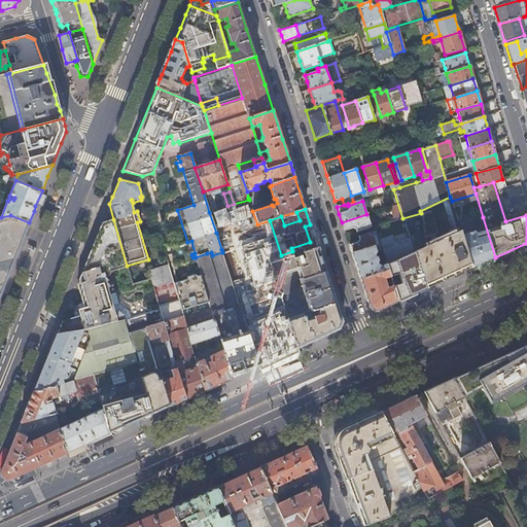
[(371,227),(366,214),(342,222),(343,226),(344,231),(352,227),(355,230),(356,233),(371,227)]
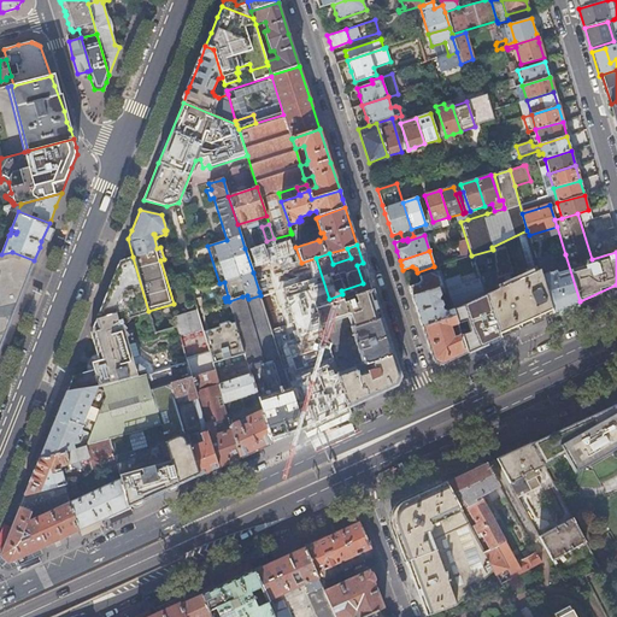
[(0,307),(17,304),(34,260),(12,252),(1,254),(0,254),(0,307)]
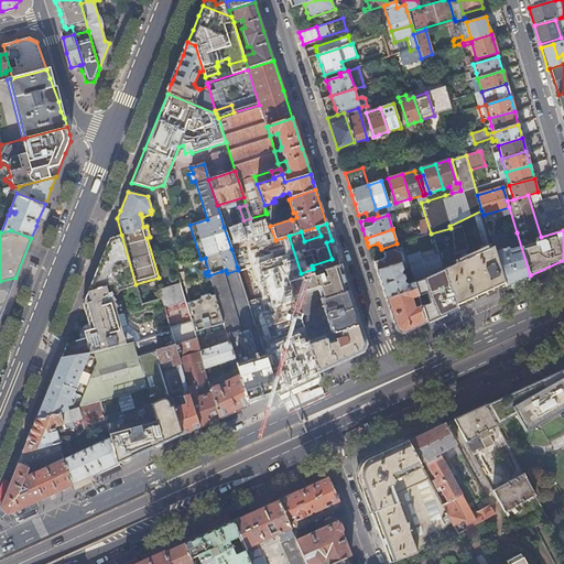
[(495,252),(505,288),(508,285),(510,290),(520,284),(530,280),(529,277),(530,275),(517,232),(499,238),(503,250),(495,252)]
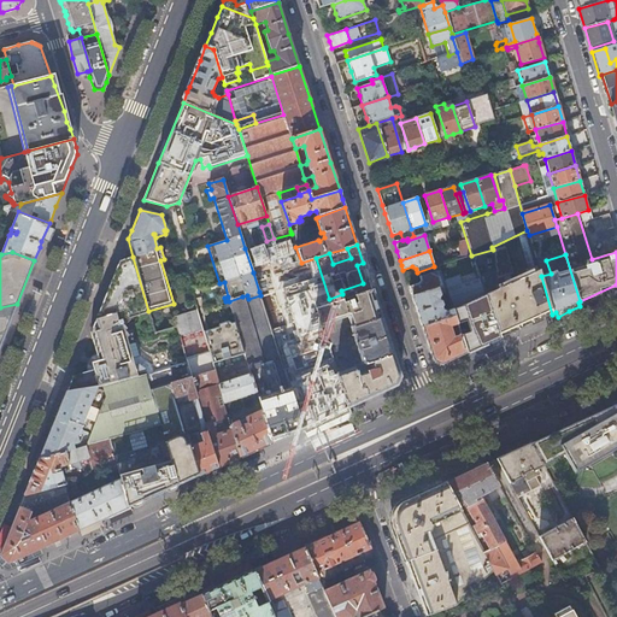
[(471,256),(438,266),(439,268),(441,277),(445,286),(446,293),(448,299),(448,301),(462,297),(483,289),(471,256)]
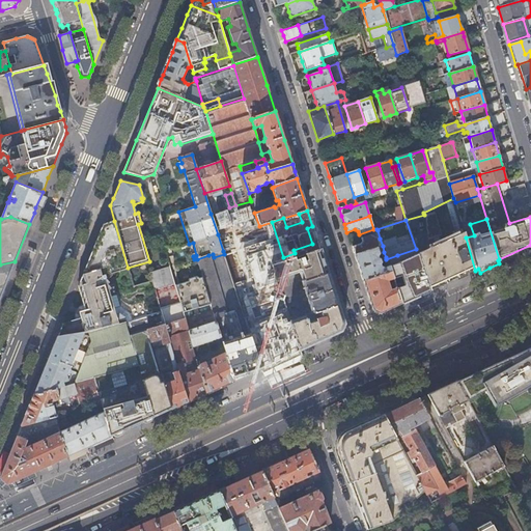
[(62,324),(57,337),(83,333),(88,332),(89,332),(119,325),(109,291),(111,288),(108,285),(109,283),(106,278),(129,272),(128,268),(114,221),(103,224),(77,287),(85,311),(82,312),(81,314),(79,316),(80,318),(62,324)]
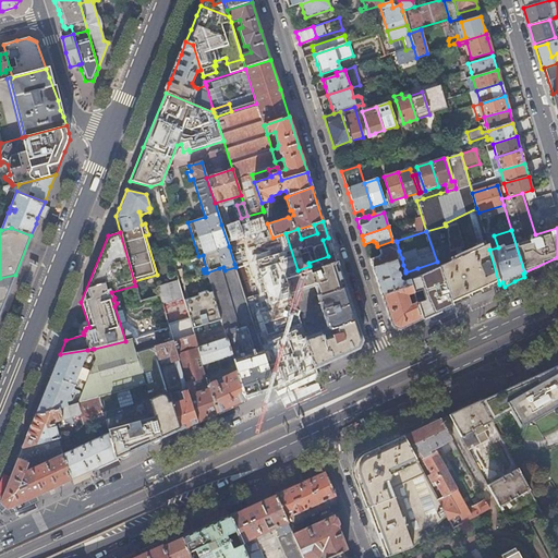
[(450,258),(448,259),(450,263),(438,268),(443,281),(450,302),(451,306),(477,294),(487,290),(499,284),(489,250),(487,245),(452,262),(450,258)]
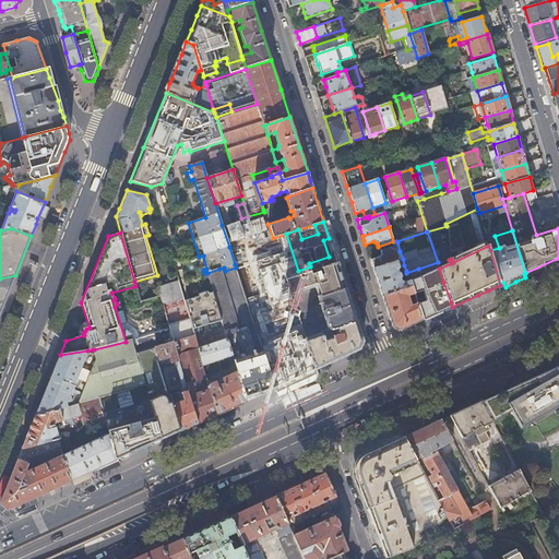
[(403,259),(400,251),(397,251),(391,248),(380,251),(380,253),(379,258),(370,260),(373,269),(403,259)]
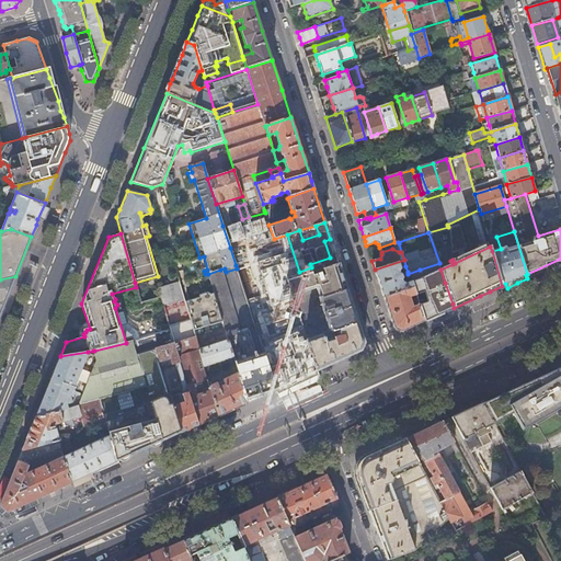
[(290,259),(281,261),(286,276),(296,274),(290,259)]
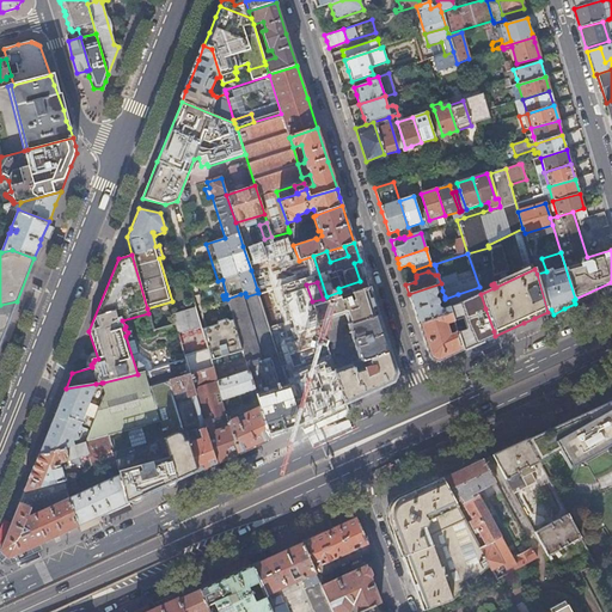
[(442,291),(441,283),(409,294),(414,311),(418,324),(451,314),(448,307),(442,308),(439,306),(438,305),(439,304),(438,299),(435,298),(435,295),(436,293),(442,291)]
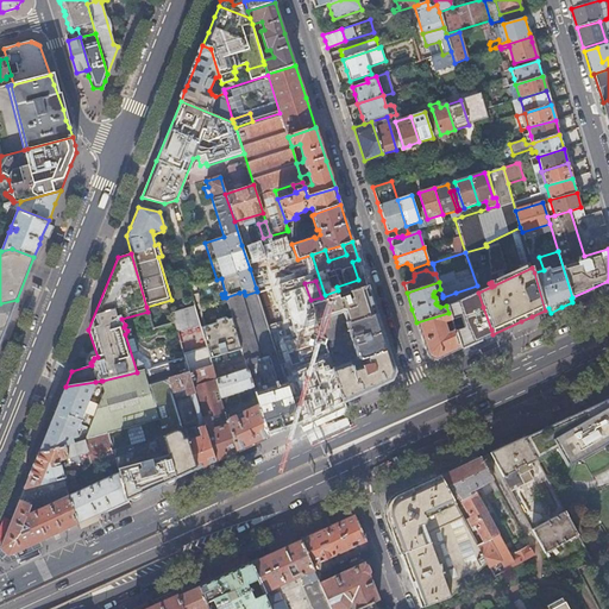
[(312,305),(313,308),(318,322),(326,320),(326,318),(343,313),(346,322),(345,322),(345,325),(376,315),(372,301),(368,287),(312,305)]
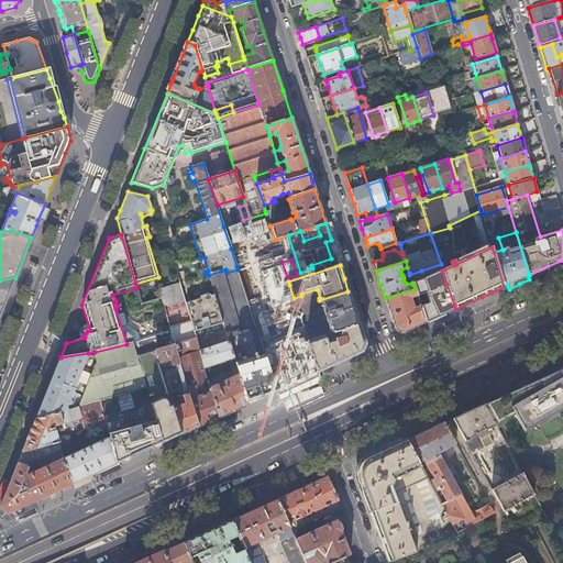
[(242,333),(221,271),(209,275),(214,295),(223,324),(229,341),(247,404),(261,398),(276,392),(265,355),(257,357),(250,331),(242,333)]
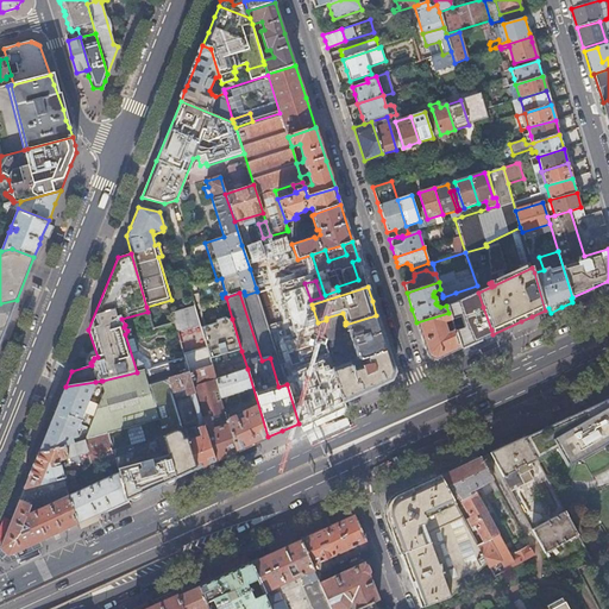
[(444,300),(446,306),(449,313),(450,318),(462,314),(456,293),(443,297),(444,300)]
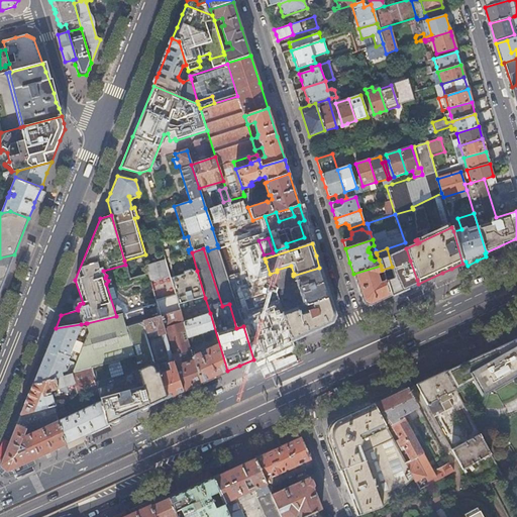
[(260,253),(248,257),(251,267),(266,262),(265,259),(264,255),(261,256),(260,253)]
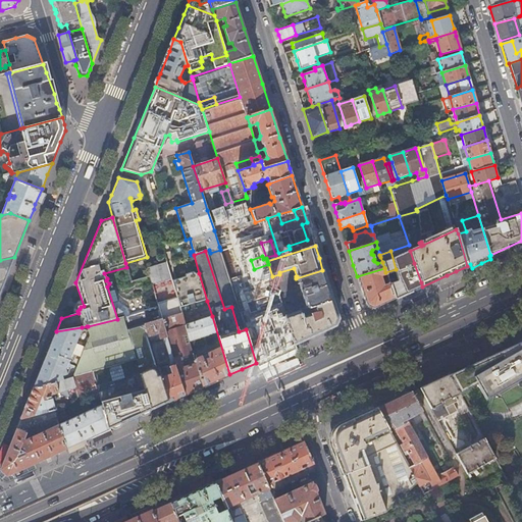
[(0,260),(0,281),(4,281),(14,257),(0,260)]
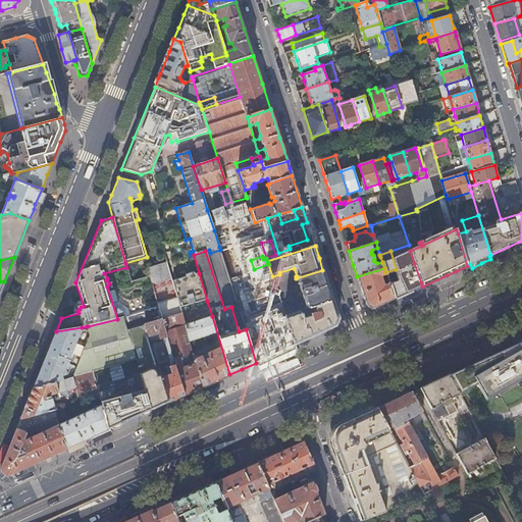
[(251,260),(250,258),(241,261),(244,272),(246,271),(254,269),(251,260)]
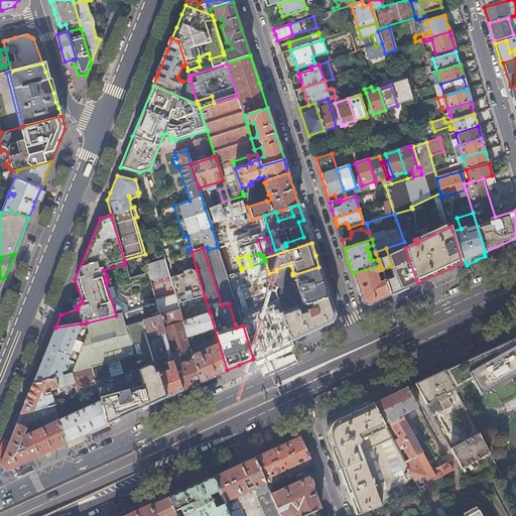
[(144,266),(146,274),(152,291),(172,285),(170,279),(164,260),(144,266)]
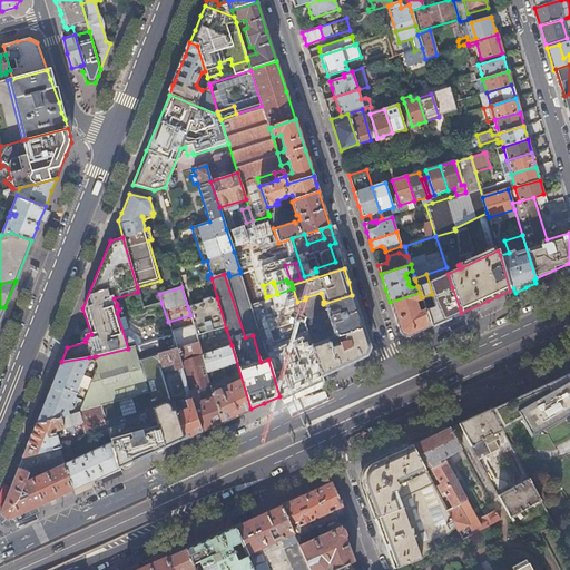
[(432,294),(421,297),(422,300),(425,310),(431,326),(440,323),(461,313),(460,308),(452,287),(432,294)]
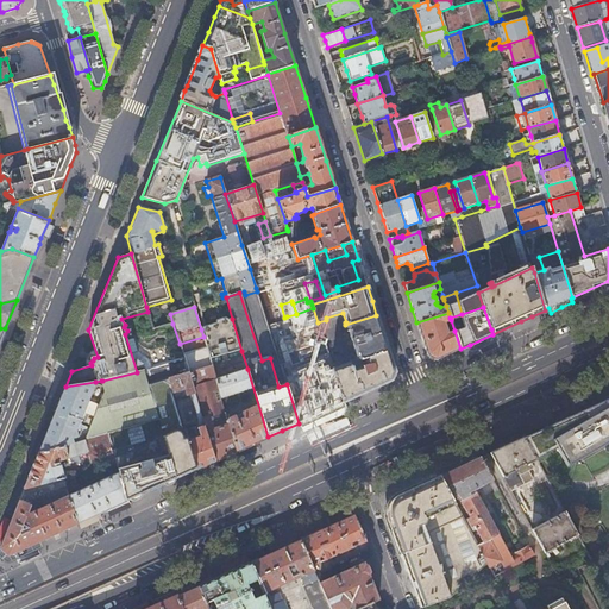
[(313,308),(296,314),(311,359),(327,353),(318,322),(313,308)]
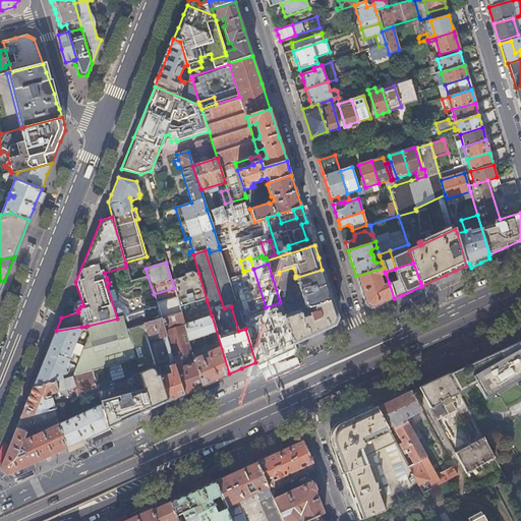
[(384,268),(356,276),(360,290),(365,305),(369,306),(372,308),(394,298),(389,283),(383,285),(381,276),(386,274),(385,272),(384,268)]
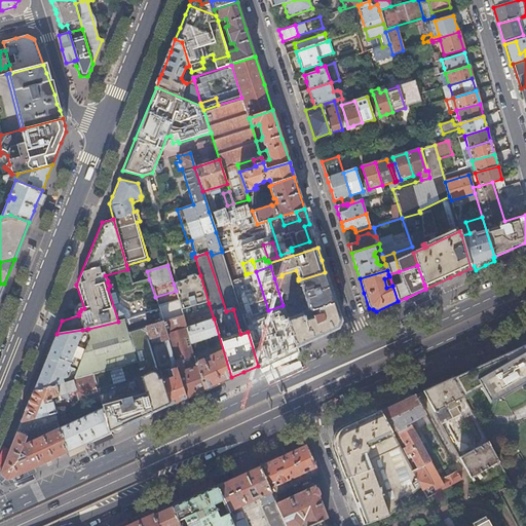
[(249,322),(263,364),(272,359),(283,354),(268,310),(256,271),(248,273),(262,321),(253,324),(252,321),(249,322)]
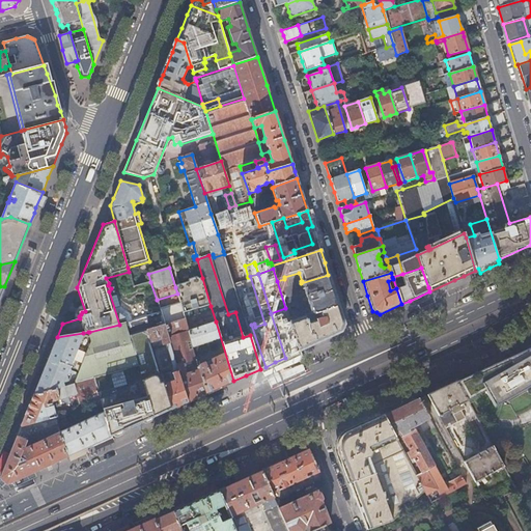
[(328,275),(301,283),(305,296),(303,297),(304,303),(306,302),(307,302),(310,312),(313,314),(338,306),(333,290),(328,275)]
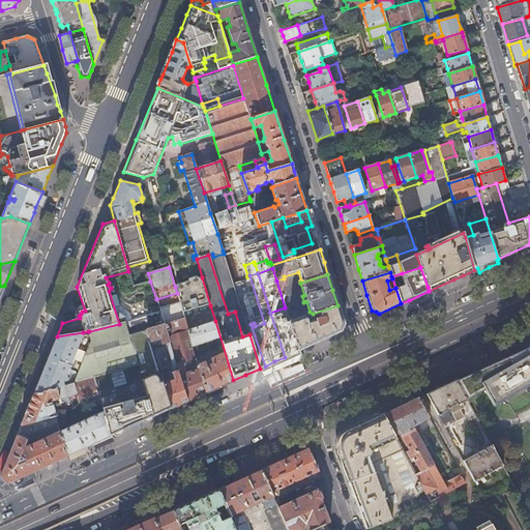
[(195,277),(187,280),(185,283),(175,287),(177,293),(183,314),(210,305),(202,277),(198,280),(195,277)]
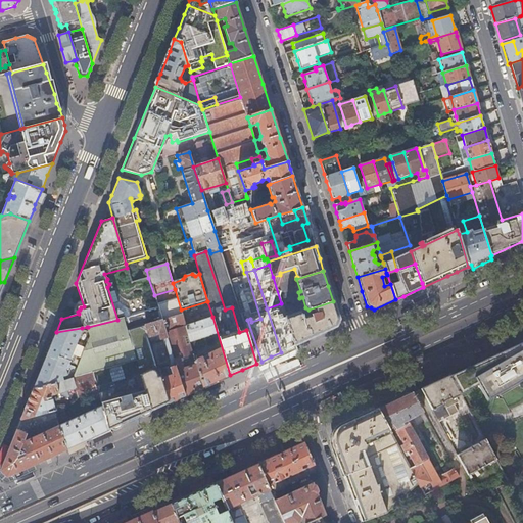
[(284,313),(295,345),(306,341),(335,327),(337,324),(339,320),(336,312),(333,301),(308,310),(305,307),(305,311),(297,313),(296,310),(284,313)]
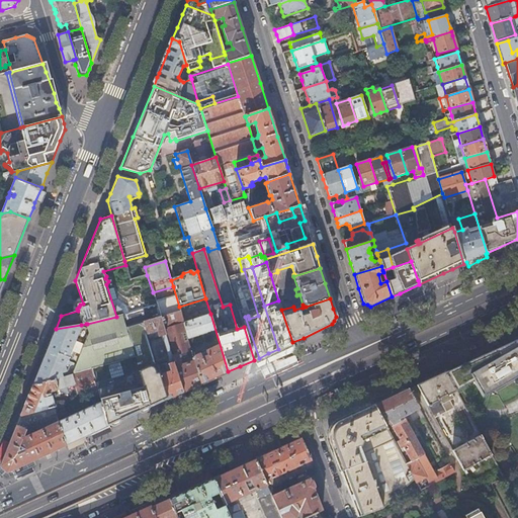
[(80,305),(83,304),(75,299),(71,308),(78,311),(77,309),(79,307),(80,305)]
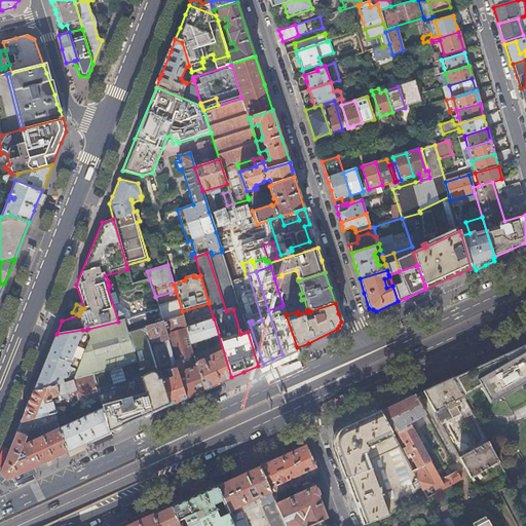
[(283,305),(268,310),(283,354),(297,347),(286,314),(283,305)]
